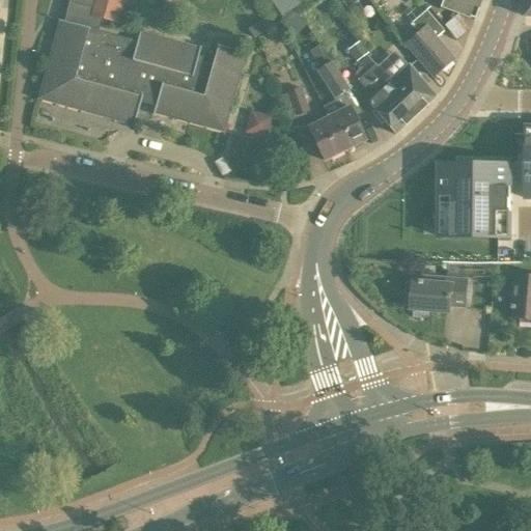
[(198,57),(200,50),(139,33),(136,47),(121,43),(122,38),(98,31),(101,18),(116,22),(121,0),(73,0),(72,2),(70,2),(64,23),(60,22),(38,100),(134,126),(141,100),(156,104),(154,113),(223,133),(245,54),(217,47),(213,61),(198,57)]
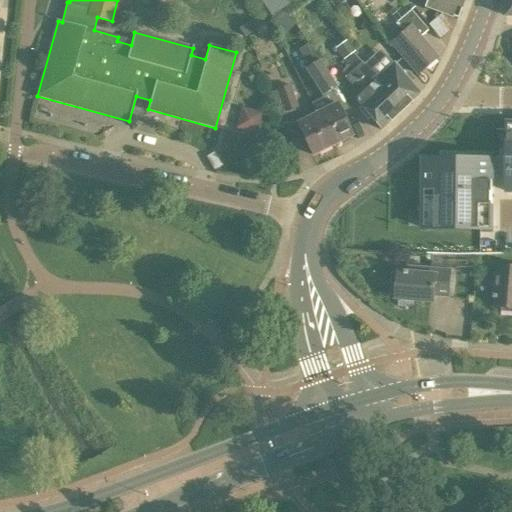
[(271,17),(284,8),(283,8),(277,0),(263,0),(261,1),(261,2),(271,17)]
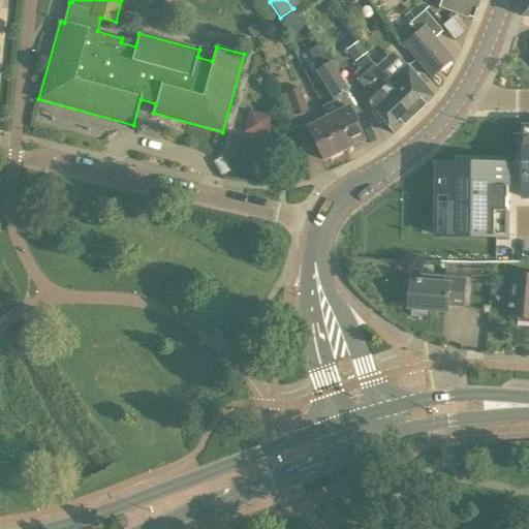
[(339,0),(345,8),(356,0),(339,0)]
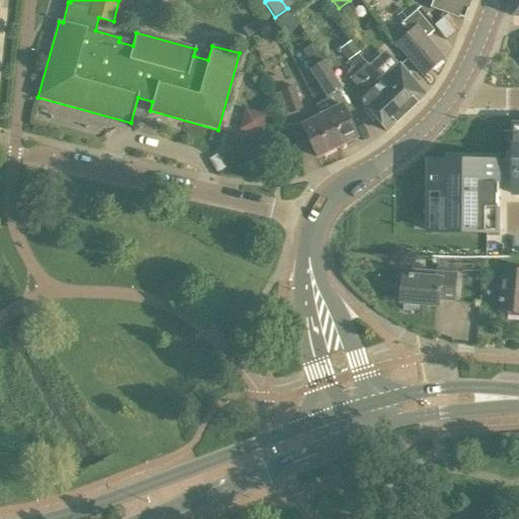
[(468,0),(433,0),(431,8),(462,20),(467,9),(466,8),(468,0)]
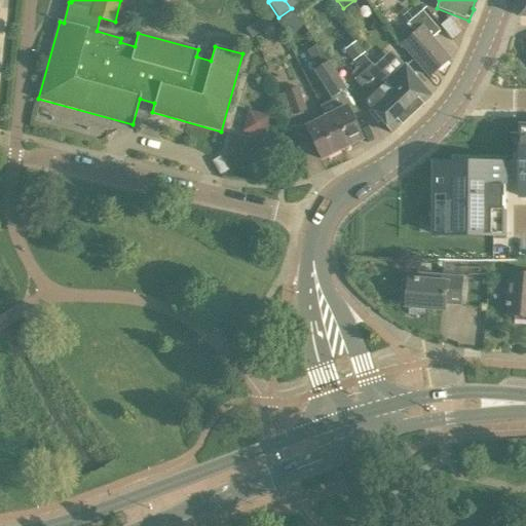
[(440,31),(422,10),(409,23),(416,32),(402,44),(428,76),(449,60),(430,38),(440,31)]
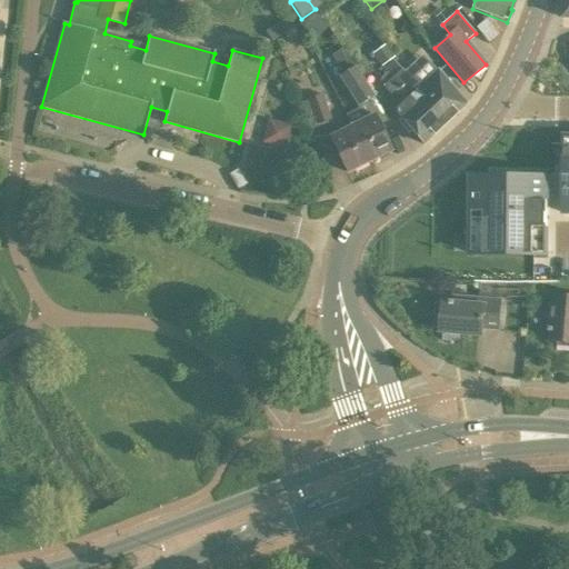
[(266,32),(271,41),(291,29),(286,20),(266,32)]
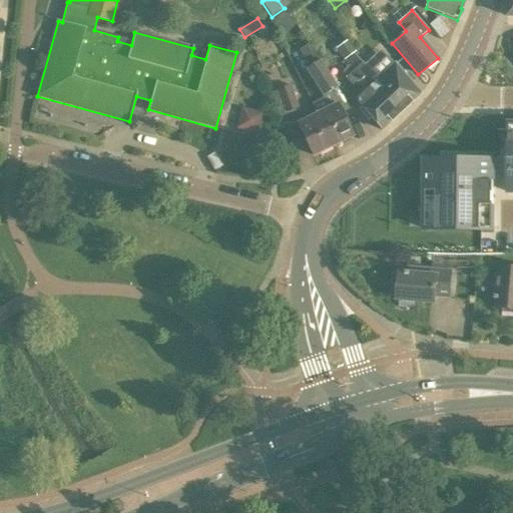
[(339,46),(346,57),(359,50),(352,39),(339,46)]
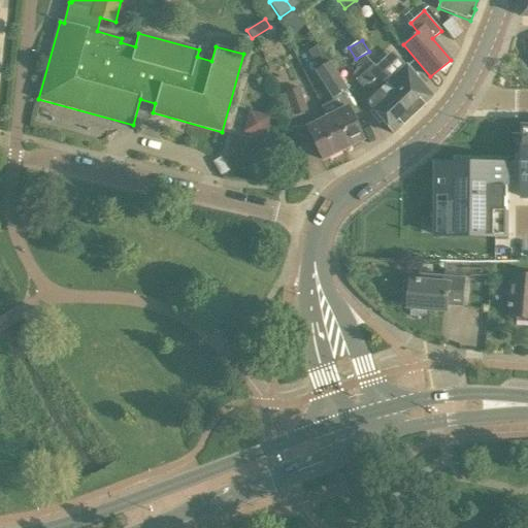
[(327,94),(317,99),(342,150),(363,139),(350,112),(357,108),(317,45),(307,52),(316,64),(311,67),(314,70),(312,71),(327,94)]
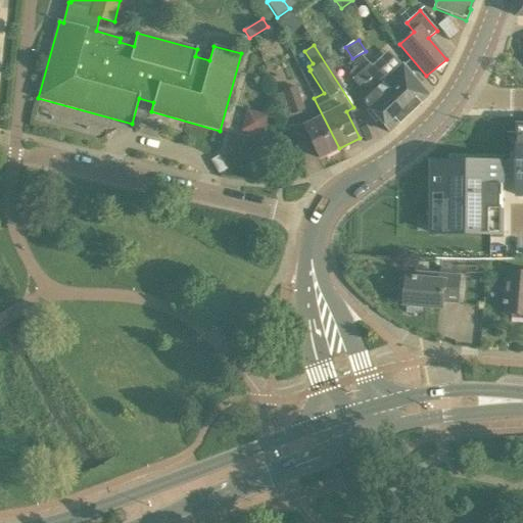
[(386,75),(402,59),(392,48),(376,63),(386,75)]
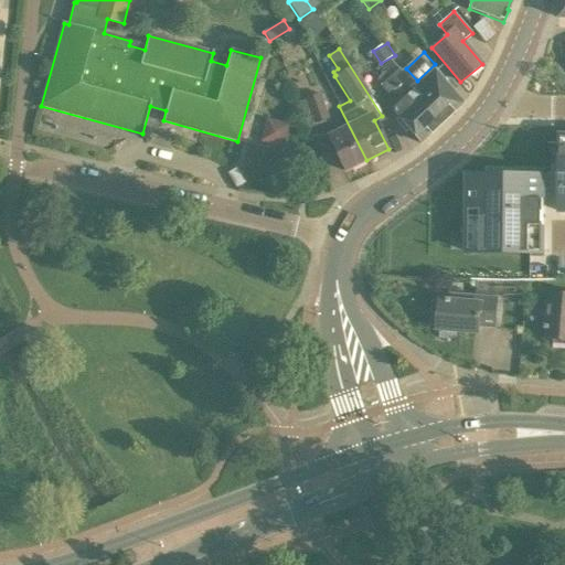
[(398,70),(390,77),(407,96),(411,93),(438,126),(464,103),(434,71),(415,87),(398,70)]
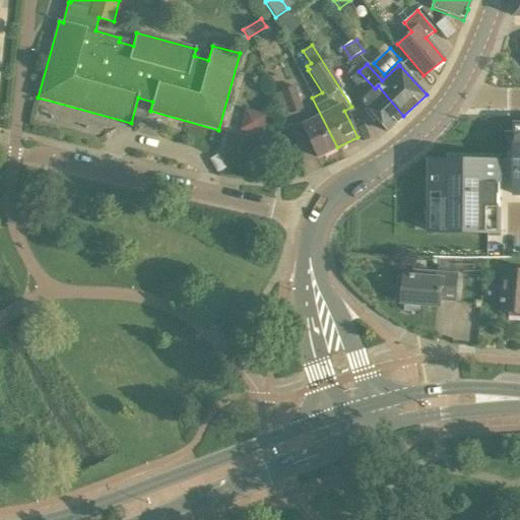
[(375,88),(359,71),(353,66),(346,73),(350,78),(348,79),(359,90),(353,94),(387,131),(403,116),(378,85),(375,88)]
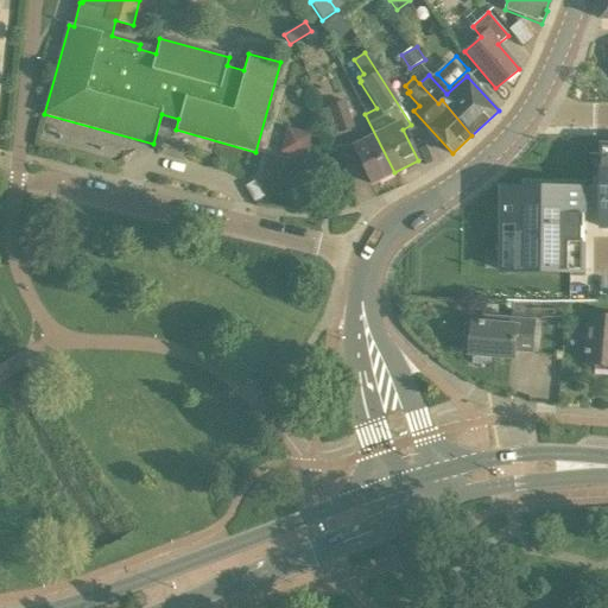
[(328,114),(322,116),(329,137),(335,134),(349,130),(354,127),(344,101),(325,107),(328,114)]
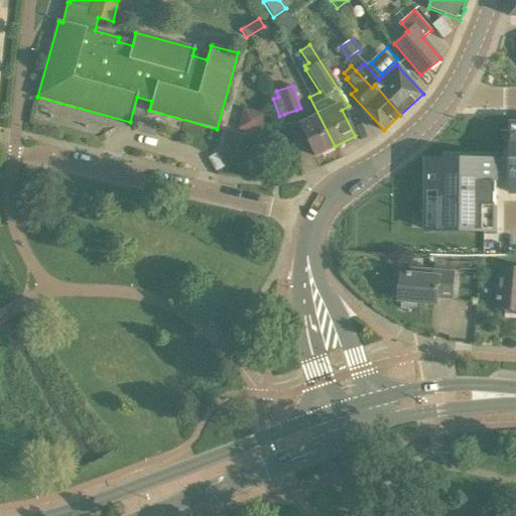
[(335,146),(309,97),(308,97),(317,115),(297,125),(313,156),(335,146)]
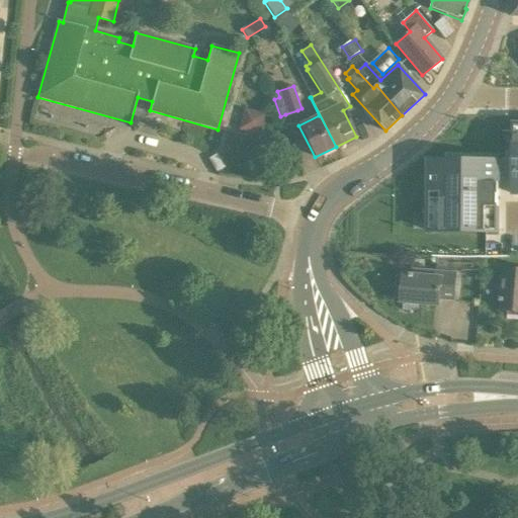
[(241,128),(261,136),(268,113),(248,107),(241,128)]
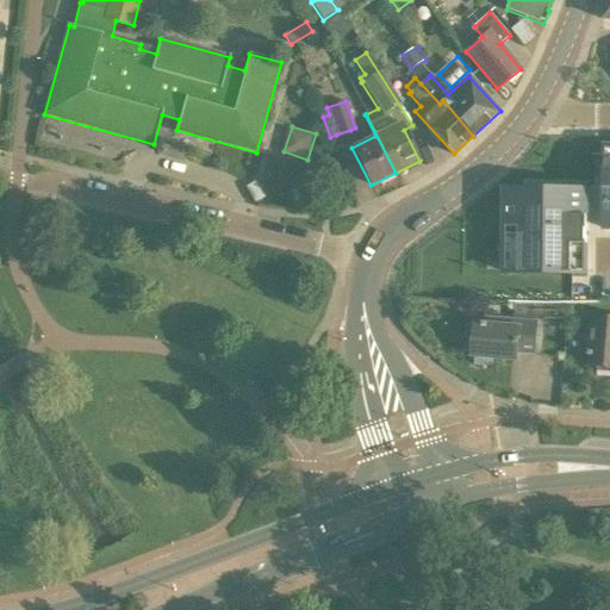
[(505,235),(504,273),(586,273),(587,192),(587,191),(520,191),(520,228),(520,235),(505,235)]
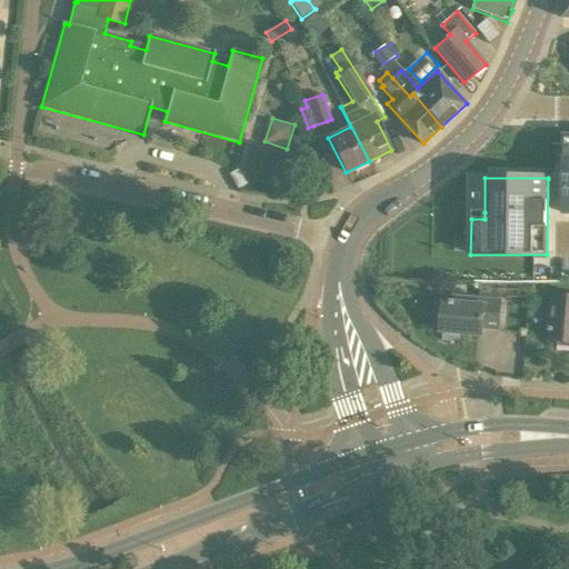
[(548,320),(552,320),(551,341),(568,342),(568,297),(550,296),(548,320)]
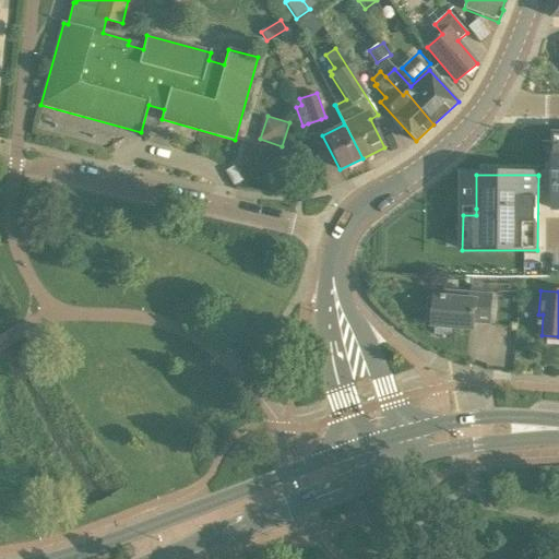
[(435,326),(475,331),(476,322),(490,324),(494,297),(449,293),(449,298),(444,298),(444,300),(437,299),(437,301),(430,301),(428,323),(435,323),(435,326)]
